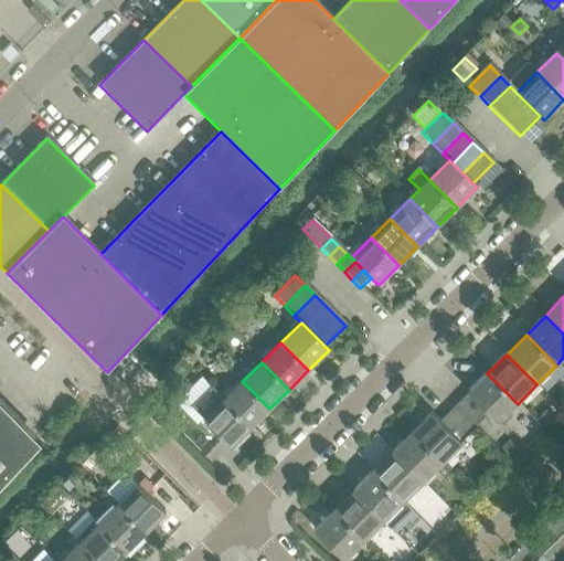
[(518,404),(487,373),(467,393),(468,395),(489,415),(497,424),(518,404)]
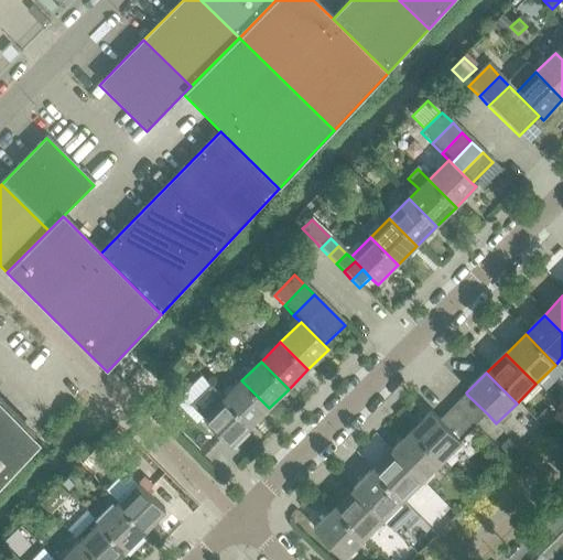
[(269,408),(241,380),(223,400),(250,428),(269,408)]
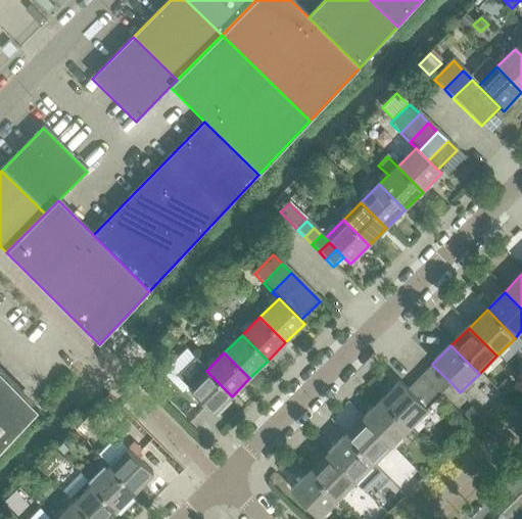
[(453,384),(433,366),(424,374),(443,393),(453,384)]
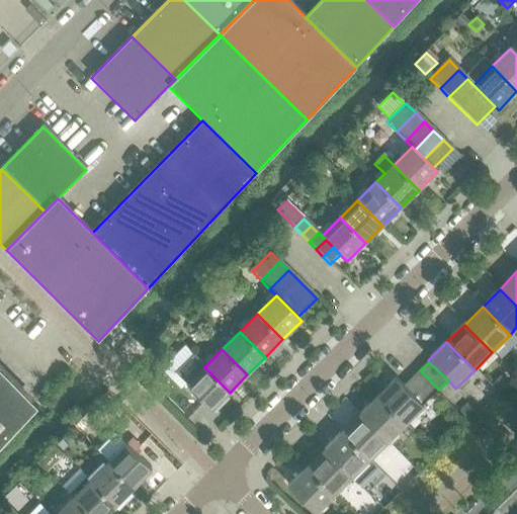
[(230,393),(204,367),(186,386),(211,411),(230,393)]
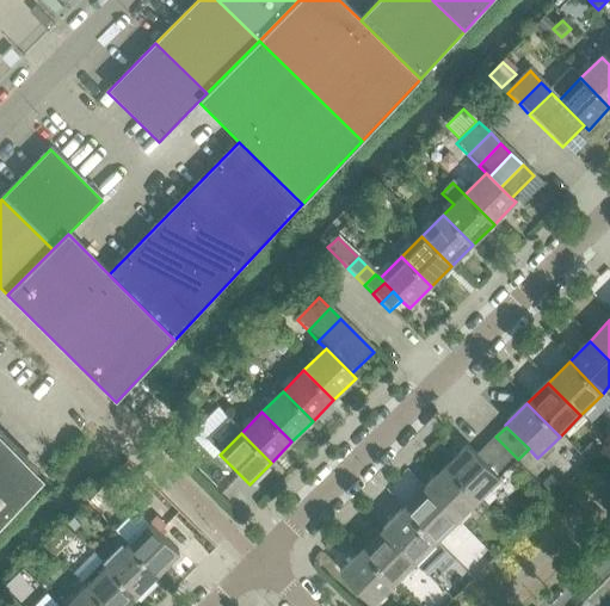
[(518,459),(495,437),(486,446),(507,469),(518,459)]
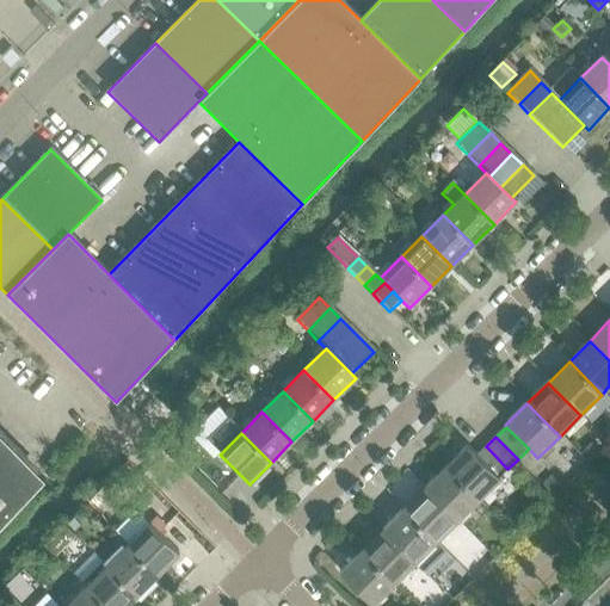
[(0,527),(44,482),(0,438),(0,527)]
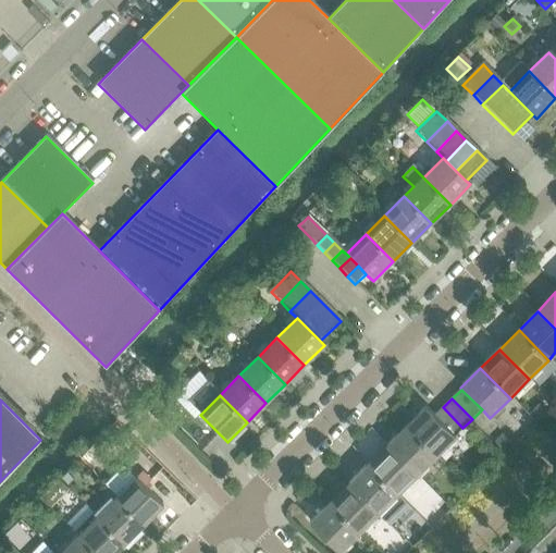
[(546,415),(538,406),(527,417),(535,426),(546,415)]
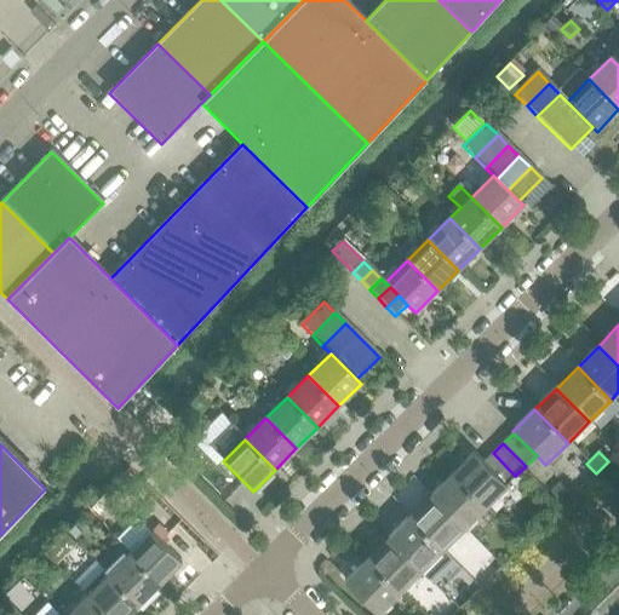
[(515,476),(493,453),(482,464),(505,487),(515,476)]
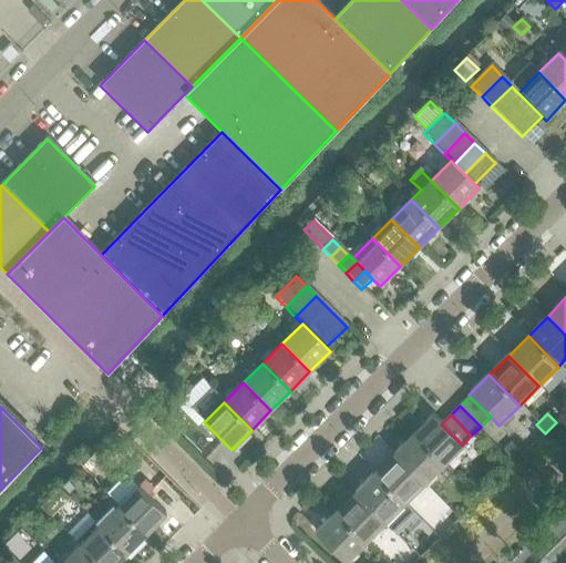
[(463,447),(462,446),(441,425),(432,416),(412,436),(443,467),(463,447)]
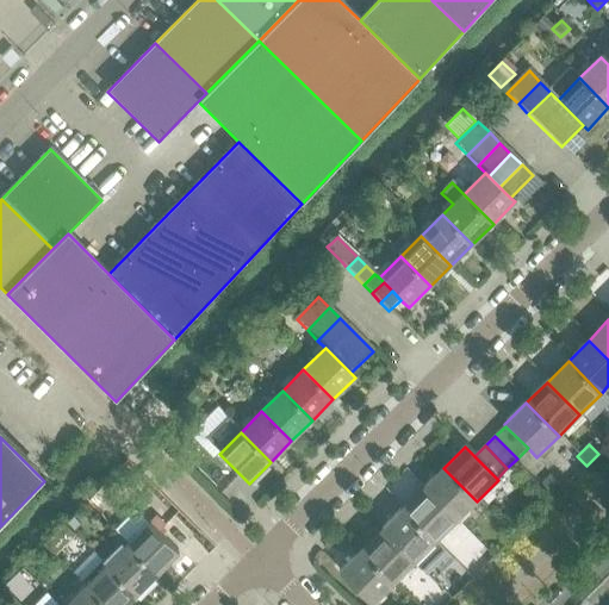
[(477,501),(443,468),(423,490),(455,522),(477,501)]
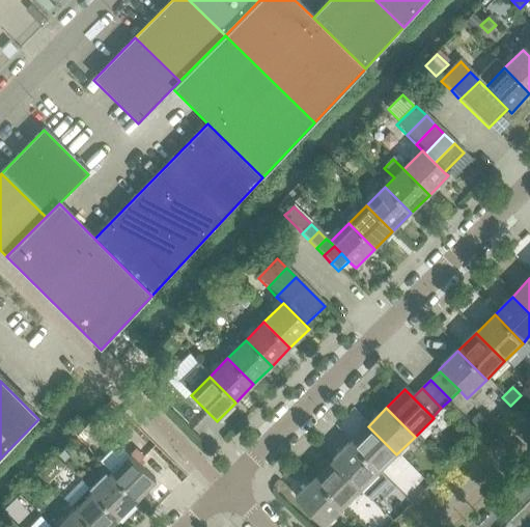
[(477,416),(470,423),(479,433),(486,425),(477,416)]
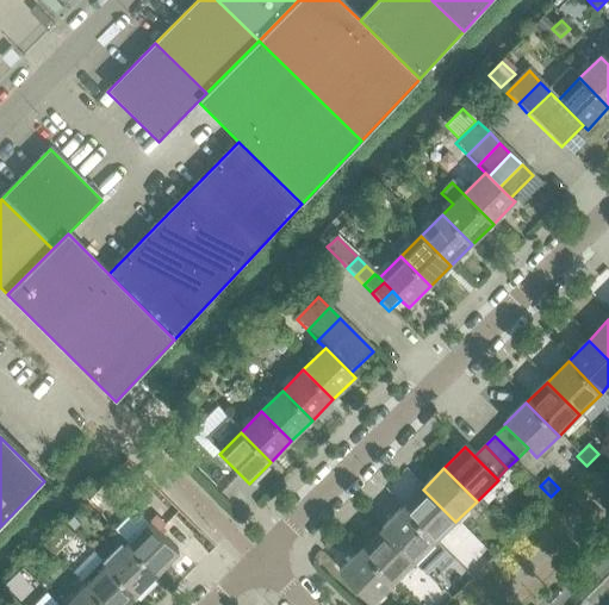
[(455,522),(423,490),(402,510),(435,543),(455,522)]
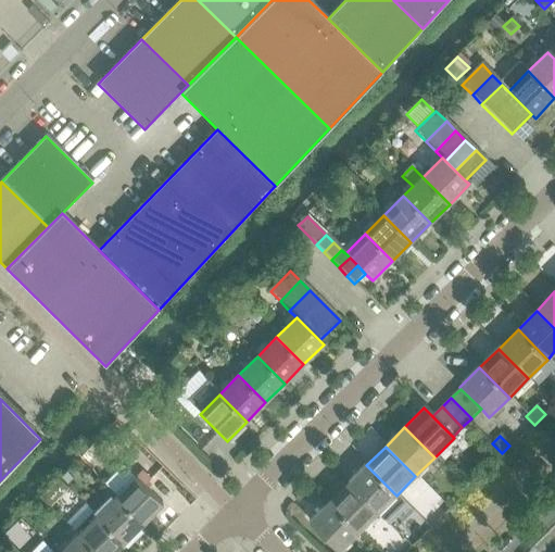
[(92,461),(86,453),(79,460),(86,467),(92,461)]
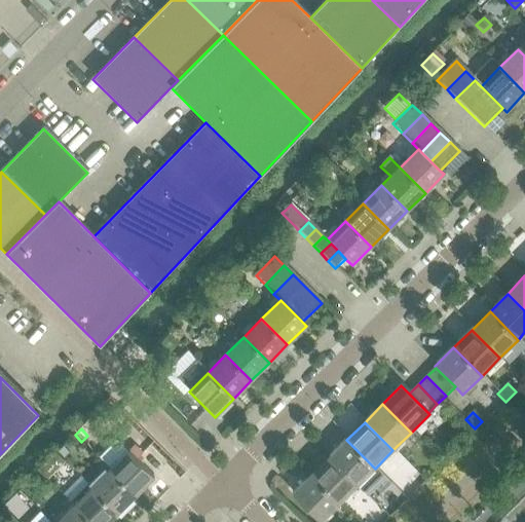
[(375,469),(346,440),(328,458),(357,486),(364,493),(381,476),(374,469),(375,469)]
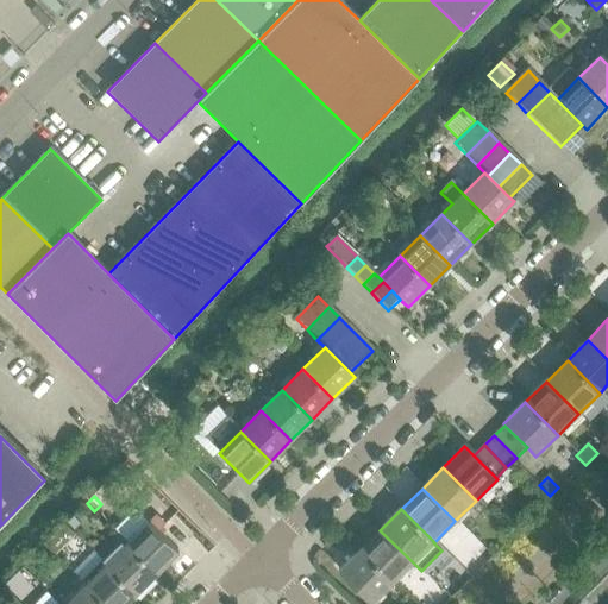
[(81,526),(74,518),(67,526),(75,533),(81,526)]
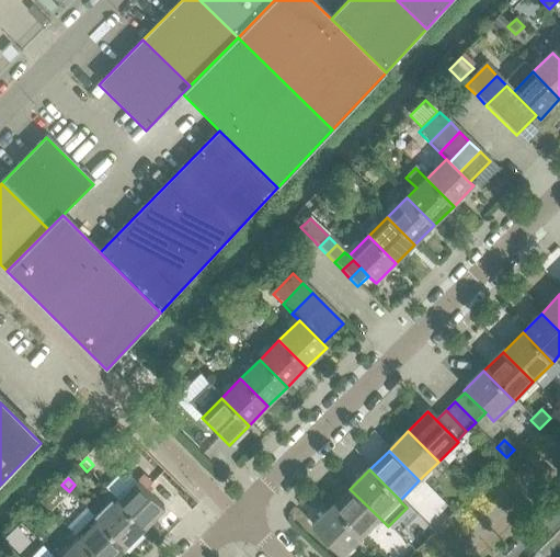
[(163,510),(136,482),(116,502),(144,530),(163,510)]
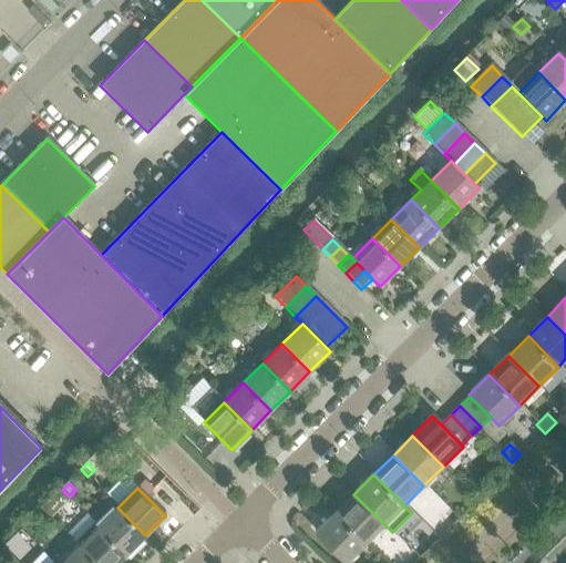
[(384,524),(353,494),(335,513),(364,544),(384,524)]
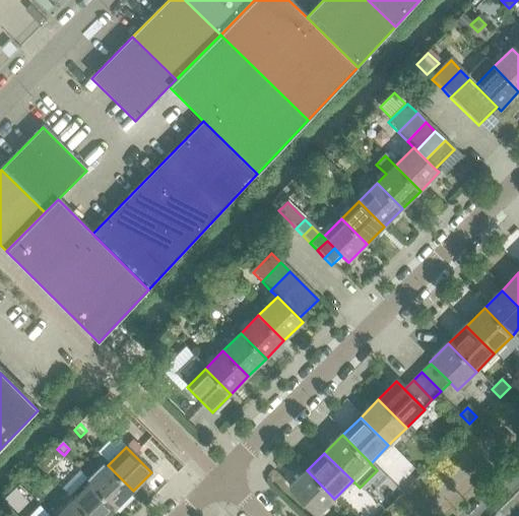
[(45,474),(54,465),(46,458),(37,466),(45,474)]
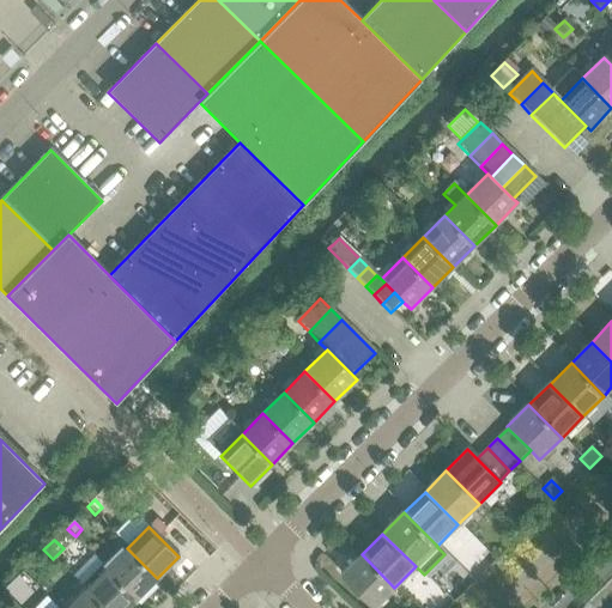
[(157,578),(127,548),(105,570),(135,600),(157,578)]
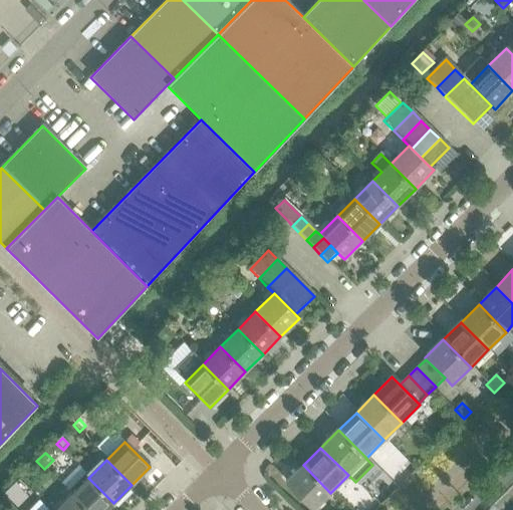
[(330,493),(303,465),(285,483),(310,509),(314,509),(330,493)]
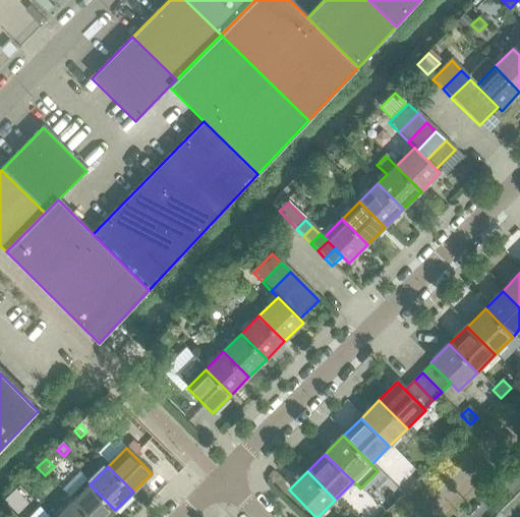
[(108,516),(115,510),(90,484),(71,503),(85,516),(108,516)]
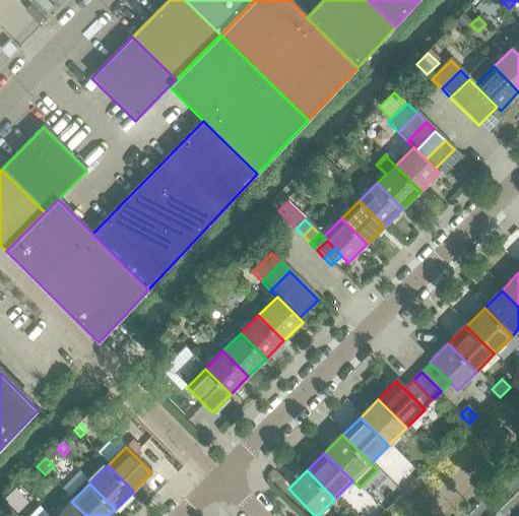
[(85,515),(71,502),(58,515),(85,515)]
